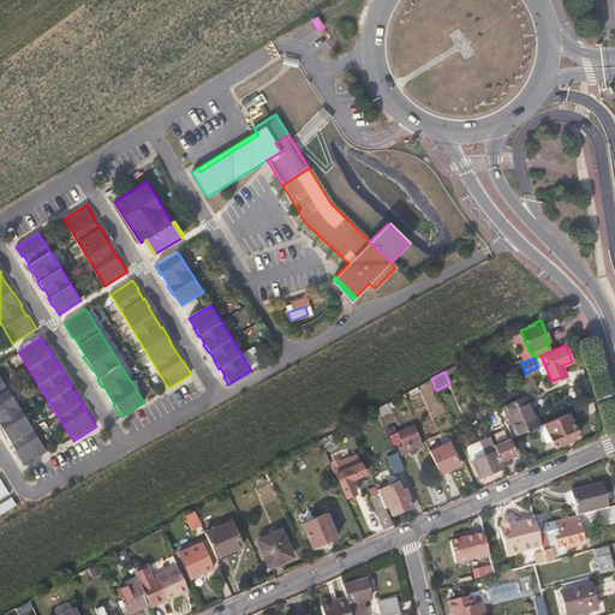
[(531,376),(515,382),(520,393),(535,387),(531,376)]
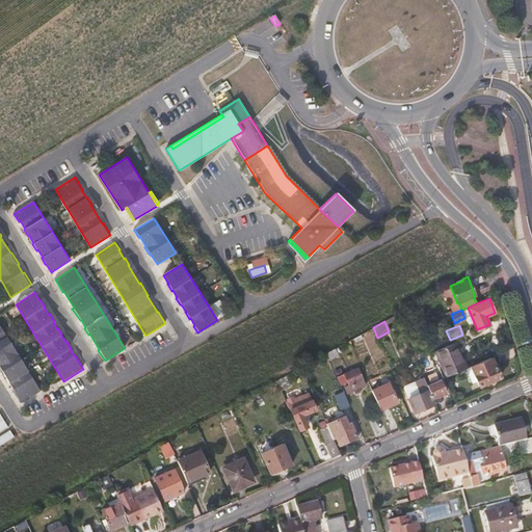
[(41,392),(0,326),(0,371),(1,373),(3,373),(15,392),(12,392),(21,404),(41,392)]
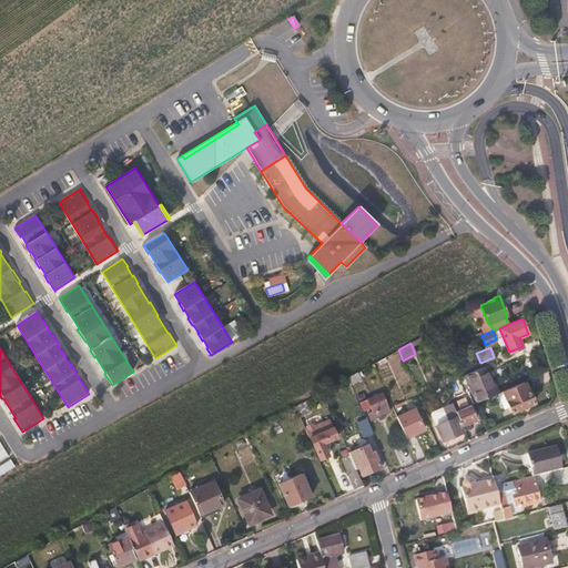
[(377,372),(374,363),(348,377),(352,385),(377,372)]
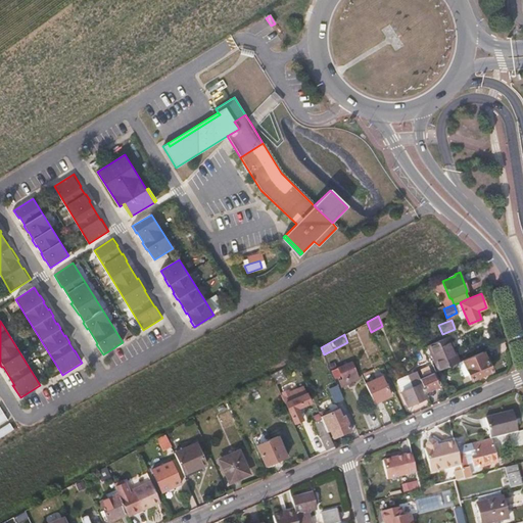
[(448,337),(428,345),(438,371),(459,362),(448,337)]
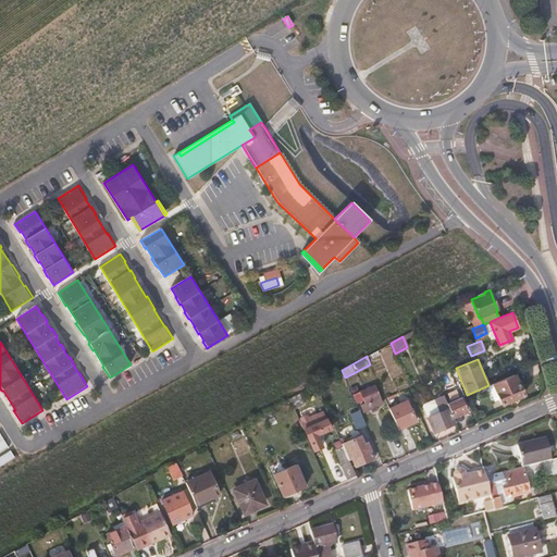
[(515,374),(493,384),(503,405),(524,396),(515,374)]
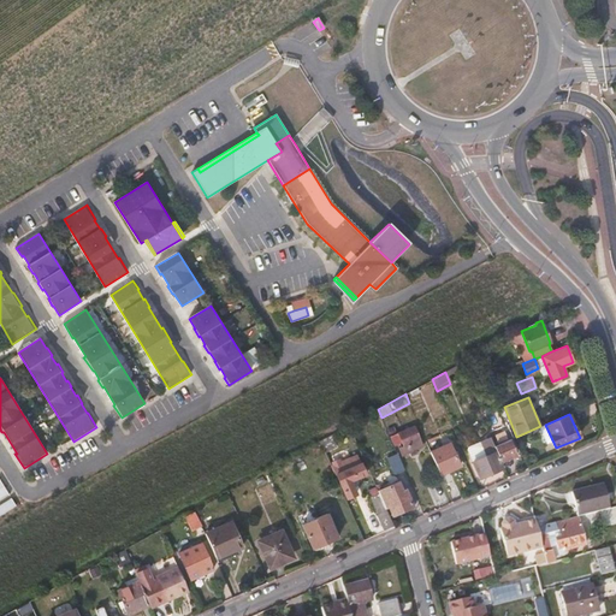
[(422,446),(414,427),(398,433),(396,427),(389,430),(395,445),(402,443),(403,446),(400,449),(403,456),(410,452),(412,456),(416,454),(415,450),(422,446)]
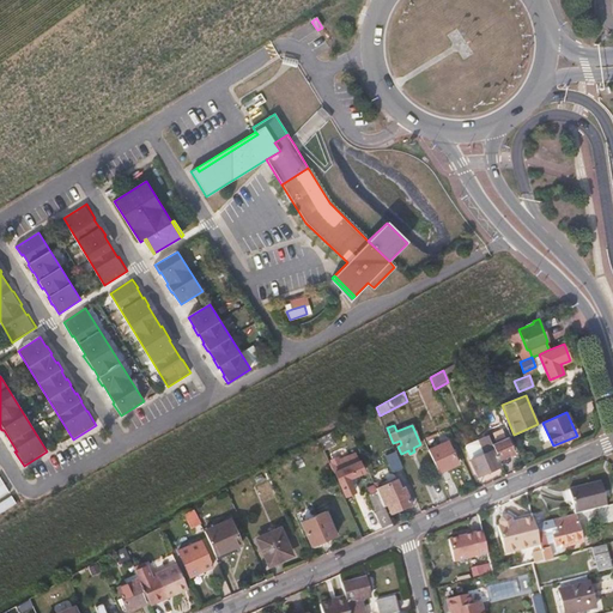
[(465,448),(467,454),(477,475),(502,465),(499,460),(492,444),(492,442),(489,435),(466,444),(465,448)]
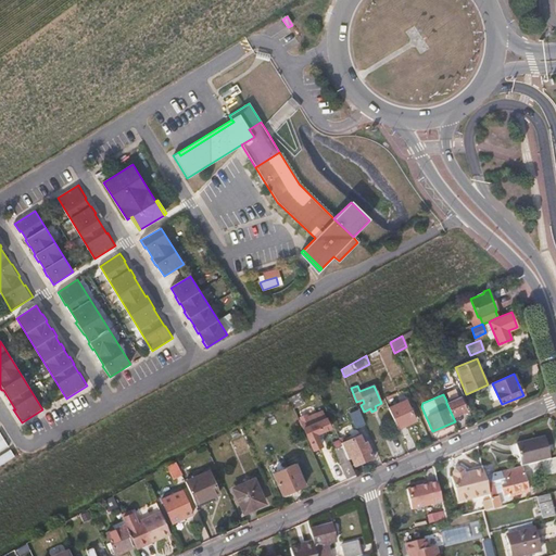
[(446,403),(453,417),(466,411),(460,396),(446,403)]
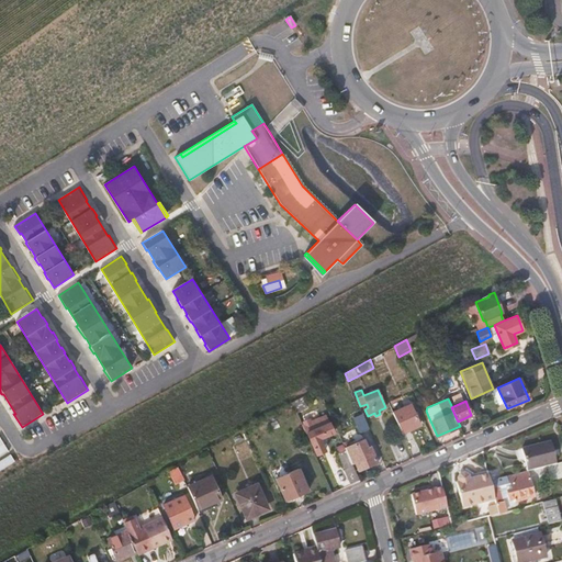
[(393,412),(403,433),(419,426),(409,404),(393,412)]
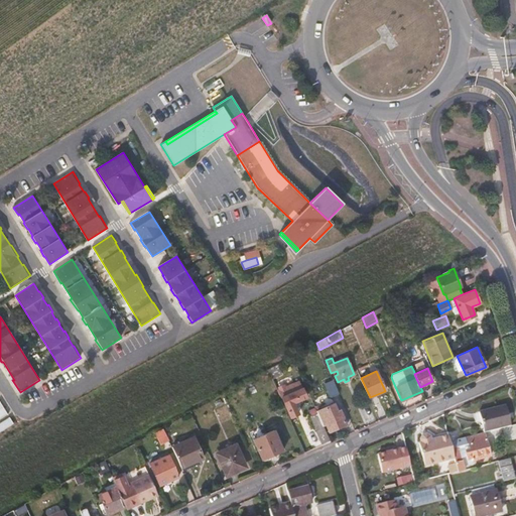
[(280,397),(289,417),(298,413),(294,403),(306,398),(298,380),(292,383),(295,391),(280,397)]
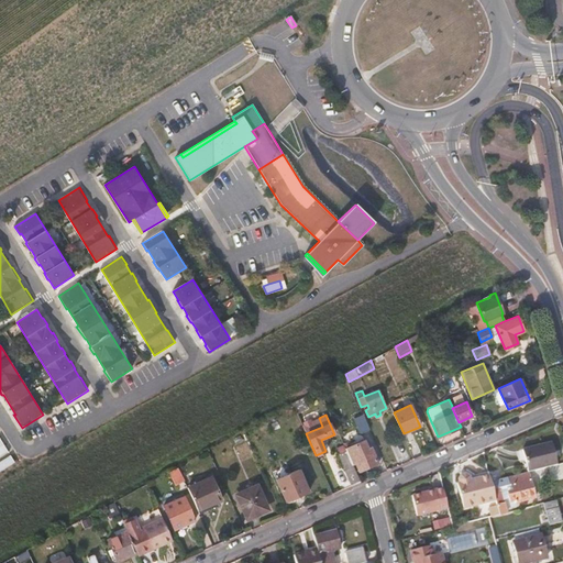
[(361,434),(370,430),(363,415),(354,418),(361,434)]
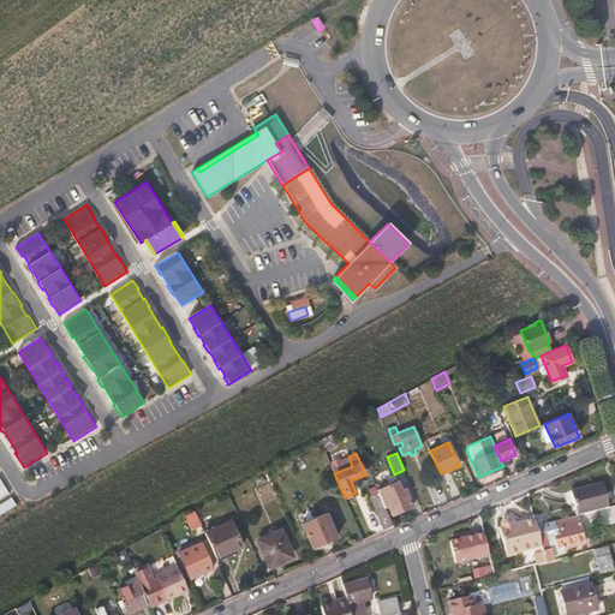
[(0,514),(16,506),(0,478),(0,514)]
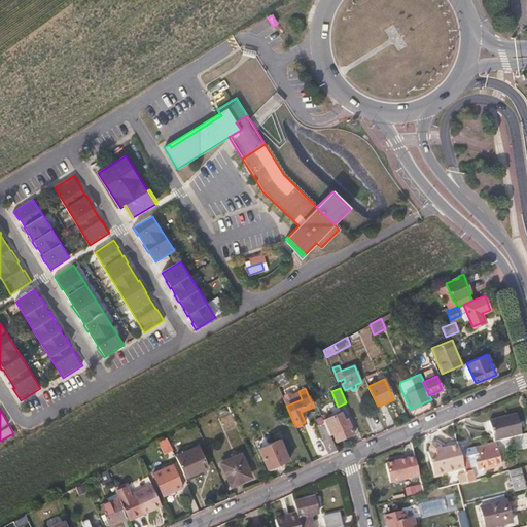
[(323,420),(330,435),(332,434),(336,442),(352,434),(342,412),(323,420)]
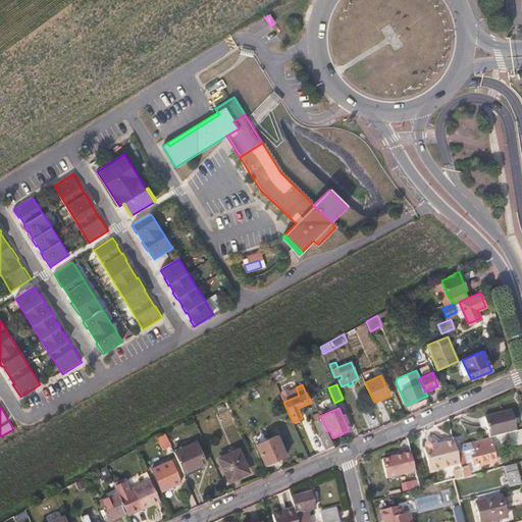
[(511,410),(484,417),(489,437),(517,431),(511,410)]
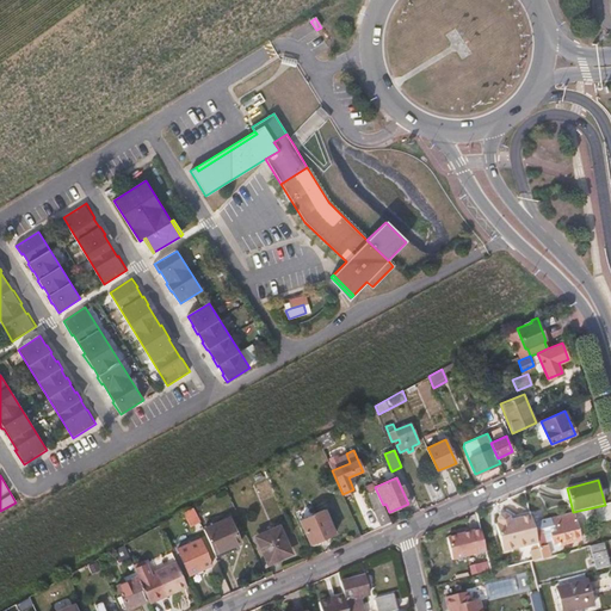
[(296,511),(309,543),(334,532),(325,510),(315,514),(312,505),(296,511)]
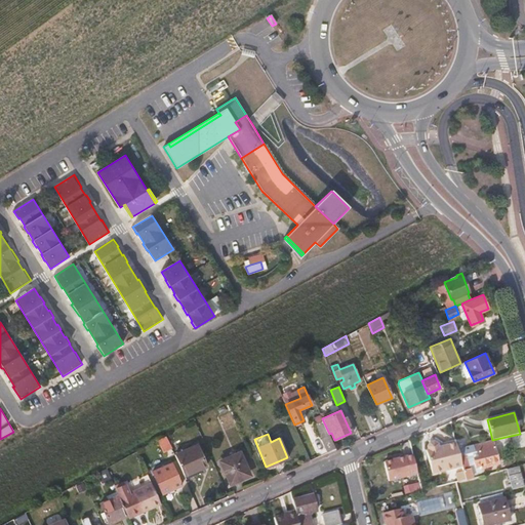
[(163,452),(172,448),(166,435),(157,440),(163,452)]
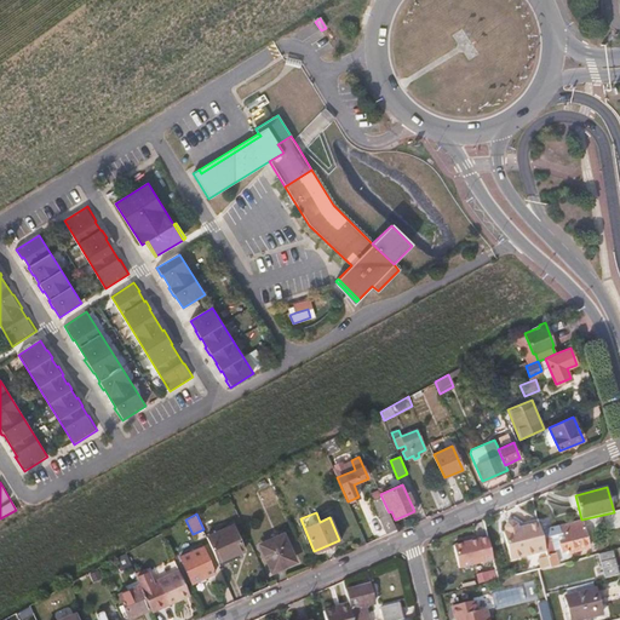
[(397,532),(389,514),(380,517),(388,535),(397,532)]
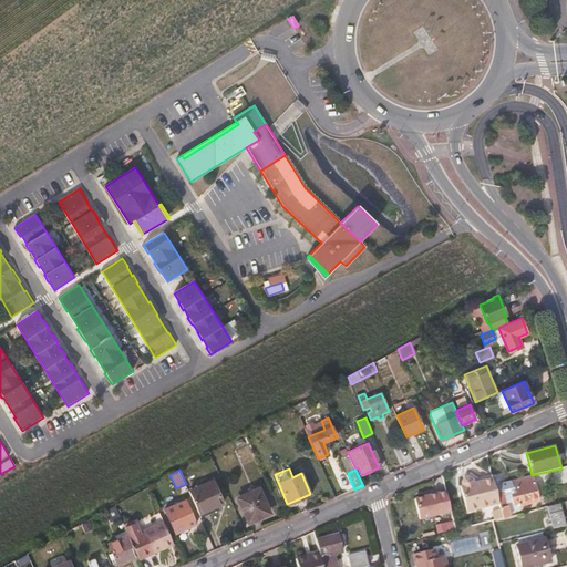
[(493,485),(495,493),(513,488),(515,494),(511,495),(514,507),(518,506),(518,507),(538,503),(532,475),(493,485)]
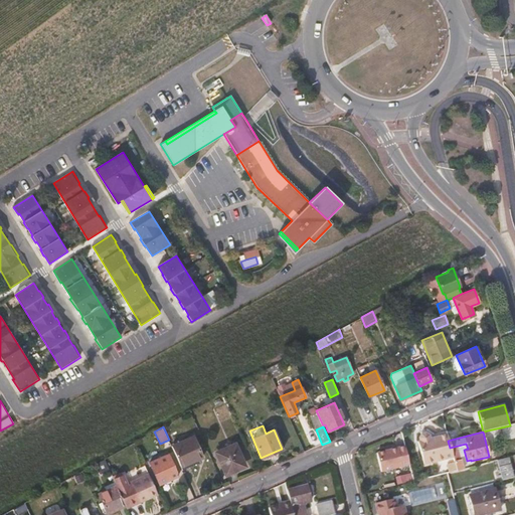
[(435,462),(453,458),(450,448),(448,441),(447,436),(432,440),(431,437),(431,436),(425,434),(423,434),(420,439),(421,443),(419,443),(424,465),(435,462)]
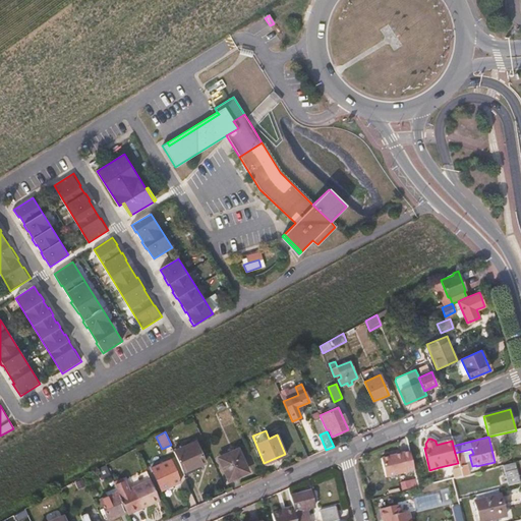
[(173,451),(183,473),(206,463),(196,441),(173,451)]
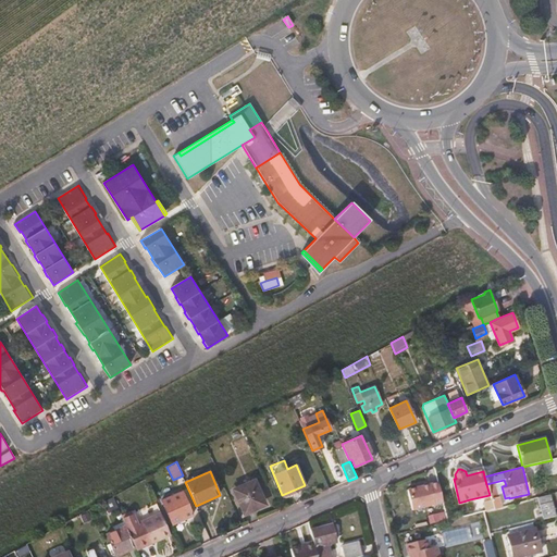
[(255,480),(233,489),(244,515),(265,505),(255,480)]
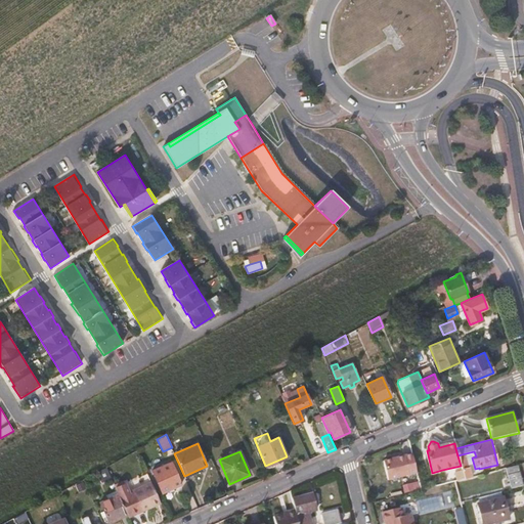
[(404,455),(384,461),(388,480),(408,475),(404,455)]
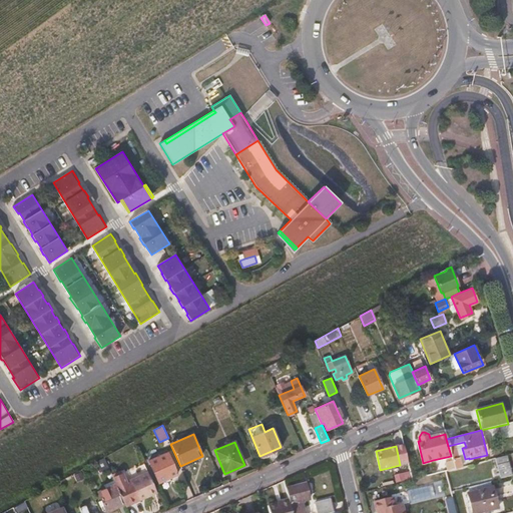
[(507,456),(495,459),(500,480),(512,477),(507,456)]
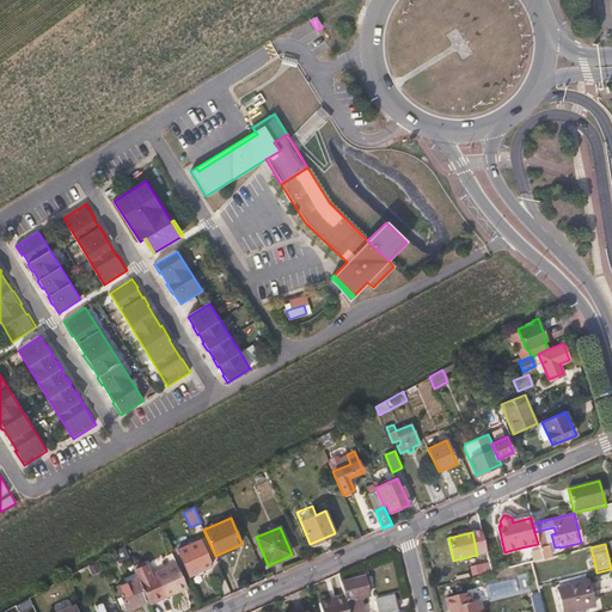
[(118,564),(130,558),(124,545),(114,551),(118,564)]
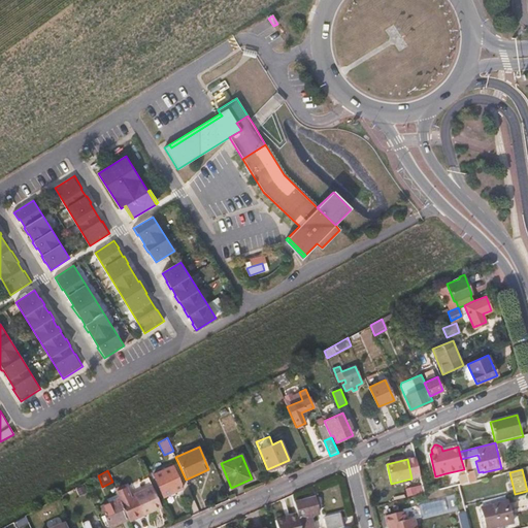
[(173,470),(156,479),(164,496),(167,495),(168,497),(174,495),(172,493),(182,489),(173,470)]
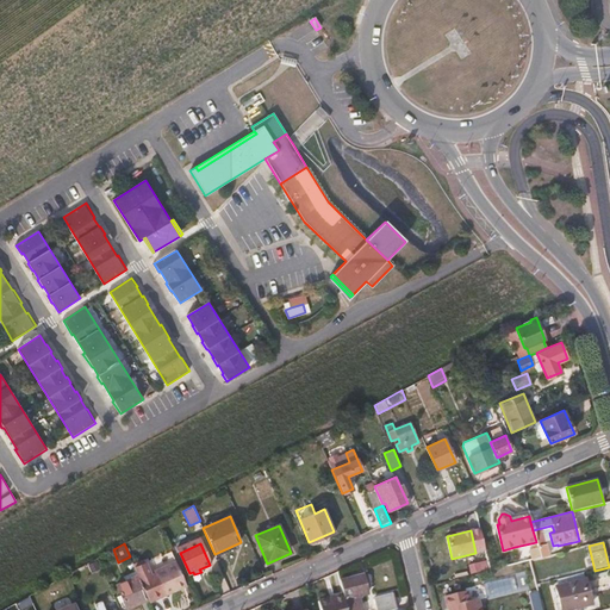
[(537,547),(540,558),(549,556),(546,545),(537,547)]
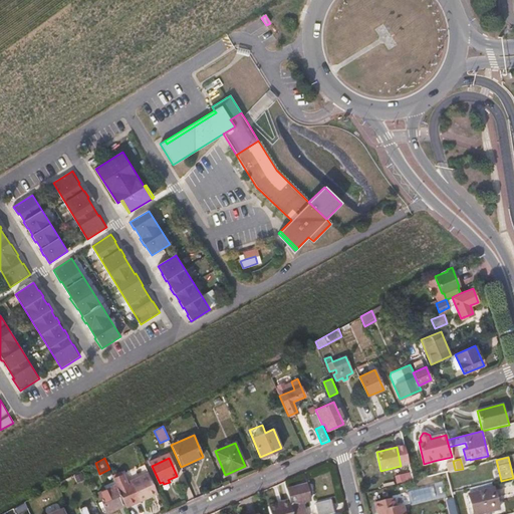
[(464,475),(463,469),(455,470),(447,472),(449,479),(464,475)]
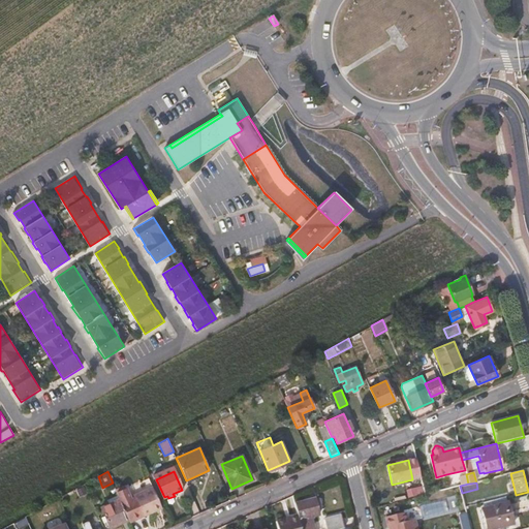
[(110,528),(128,520),(119,499),(100,507),(110,528)]
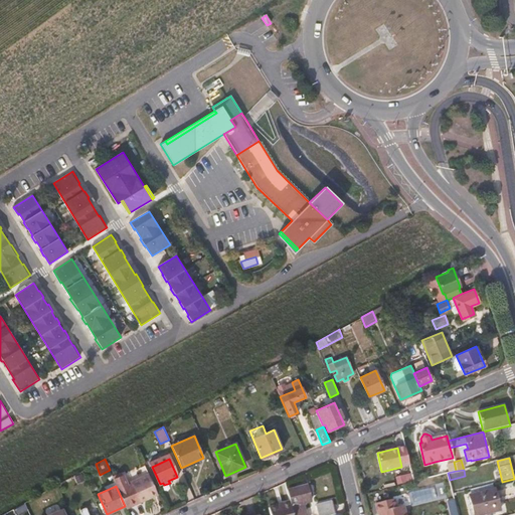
[(287,491),(291,507),(310,502),(306,486),(287,491)]
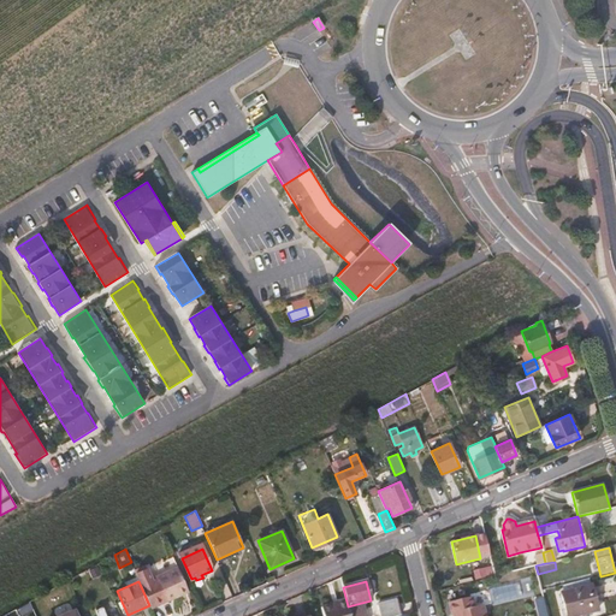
[(591,587),(562,594),(567,615),(578,615),(597,611),(591,587)]
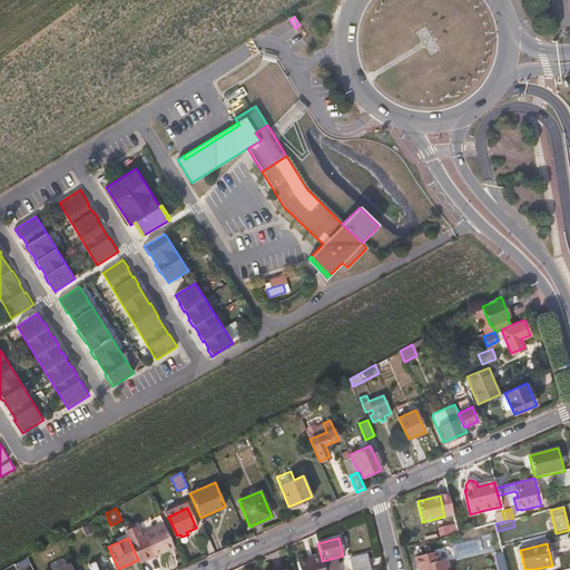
[(351,569),(366,569),(371,569),(366,554),(349,559),(351,569)]
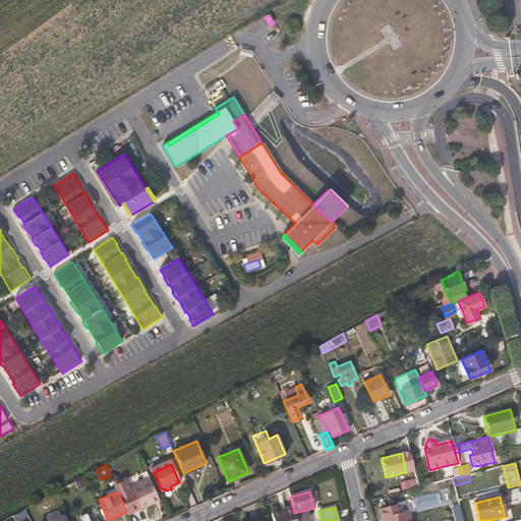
[(455,520),(463,520),(460,507),(453,509),(455,520)]
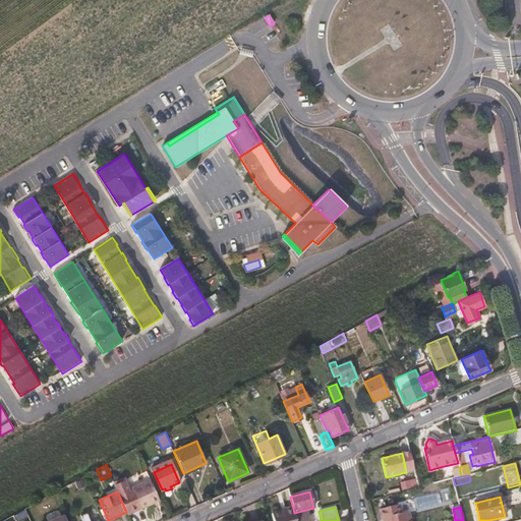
[(24,509),(14,515),(16,519),(26,513),(24,509)]
